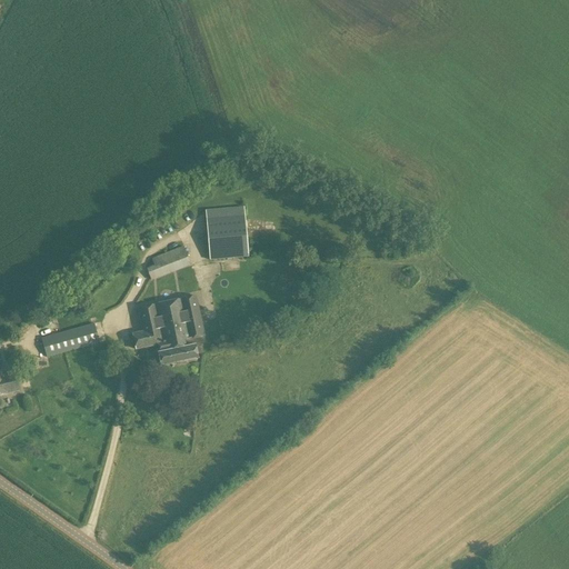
[(207,211),(213,263),(249,259),(242,207),(207,211)]
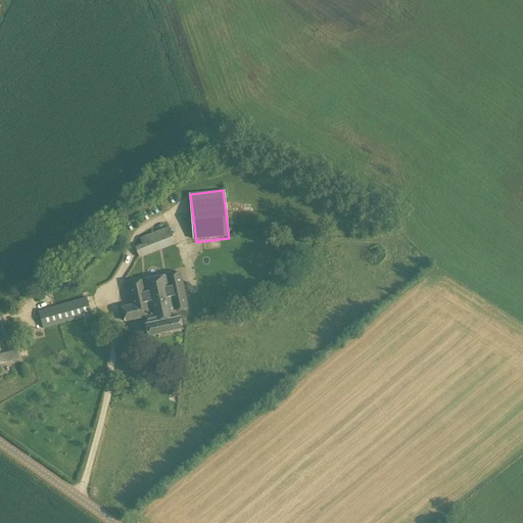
[(139,239),(139,240),(142,247),(135,249),(139,258),(176,245),(169,227),(161,230),(139,239)]
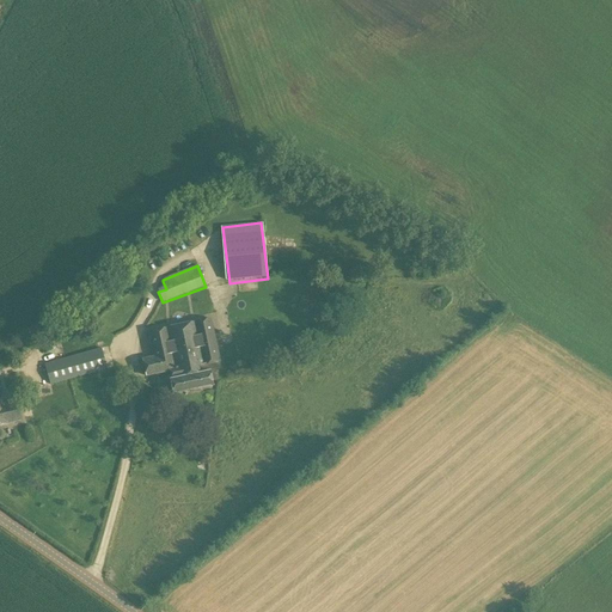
[(218,363),(208,320),(146,335),(152,360),(141,362),(145,379),(169,374),(173,396),(213,387),(208,365),(218,363)]
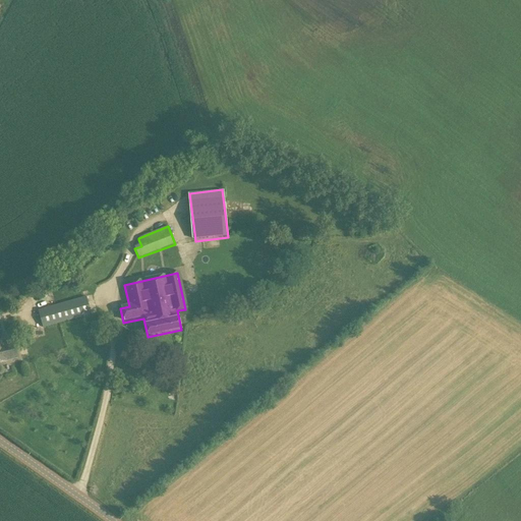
[(38,309),(43,328),(92,314),(87,297),(38,309)]
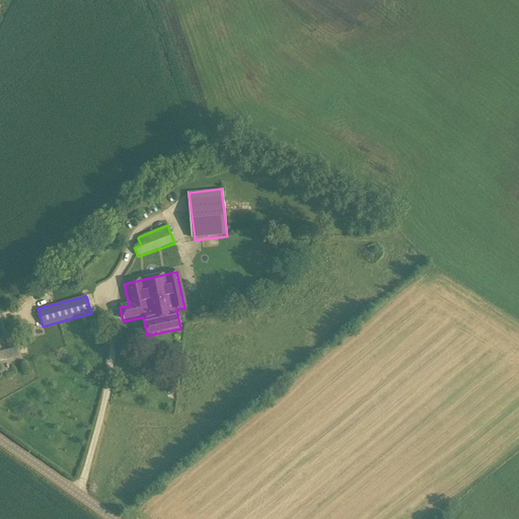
[(1,343),(0,343),(0,360),(17,356),(14,342),(2,345),(1,343)]
